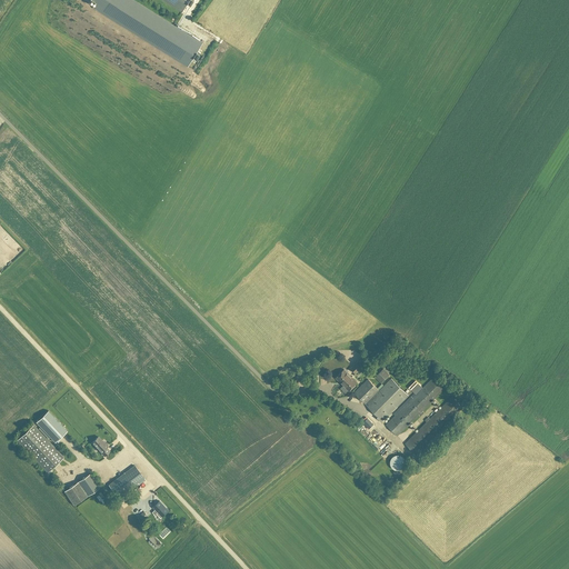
[(91,0),(97,3),(93,8),(189,67),(193,59),(198,61),(201,56),(197,53),(202,45),(131,0),(162,0),(182,12),(189,0),(91,0)]
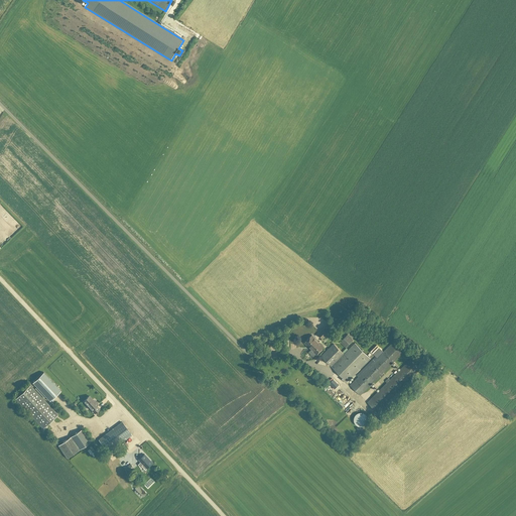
[(326,327),(318,335),(323,339),(330,332),(326,327)]
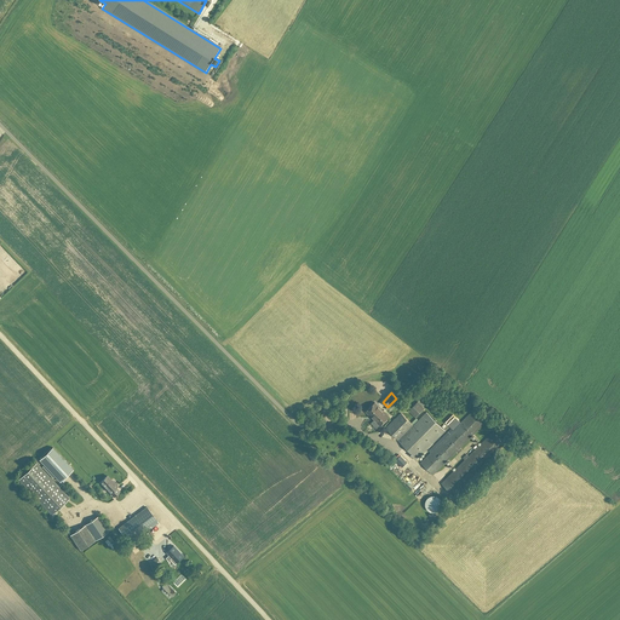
[(418,402),(408,411),(415,418),(424,409),(418,402)]
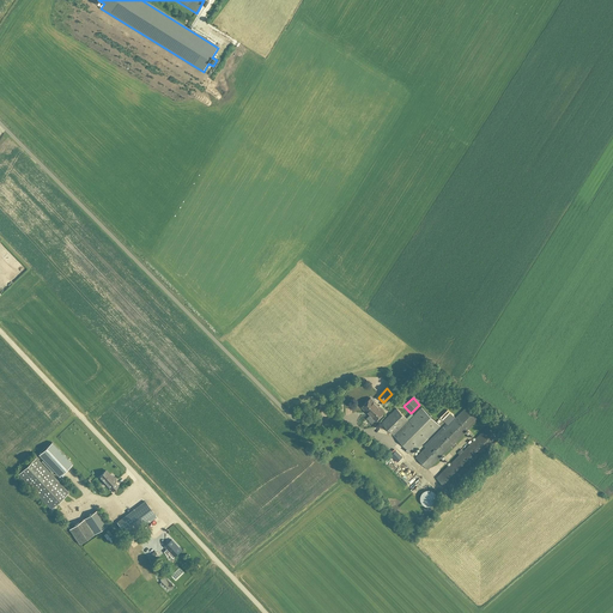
[(371,399),(362,407),(376,422),(384,412),(371,399)]
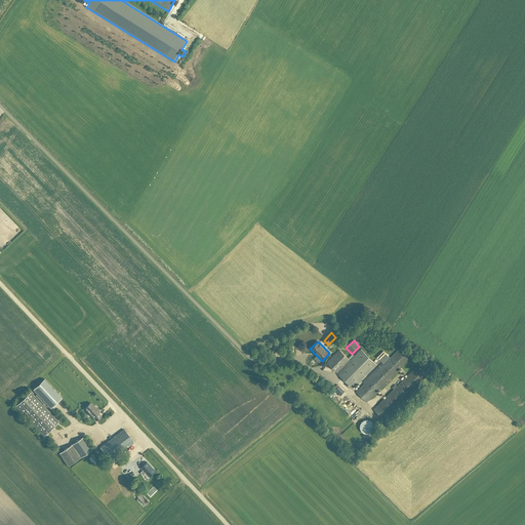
[(399,349),(356,392),(366,402),(387,382),(388,384),(391,381),(390,379),(409,360),(399,349)]
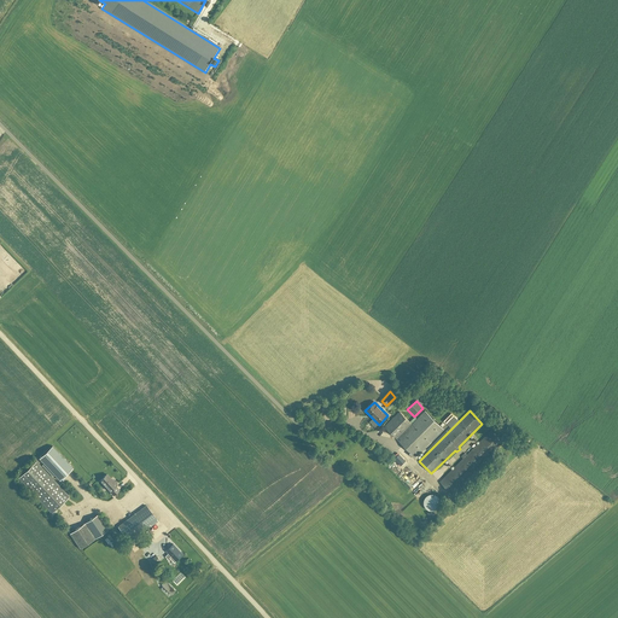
[(400,412),(385,427),(396,438),(412,424),(400,412)]
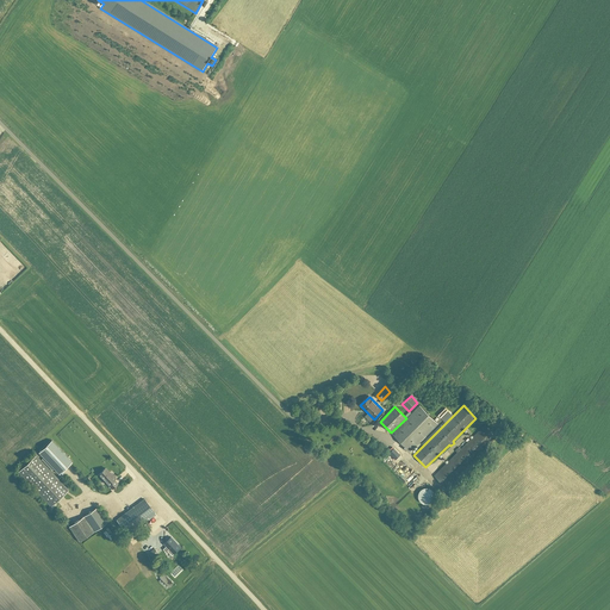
[(419,406),(392,434),(405,447),(404,448),(409,453),(437,424),(419,406)]
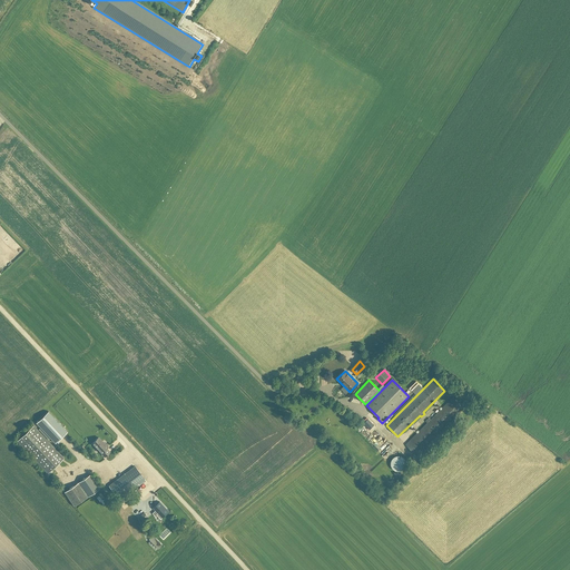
[(428,423),(405,444),(418,457),(463,410),(452,399),(431,420),(429,419),(425,421),(428,423)]
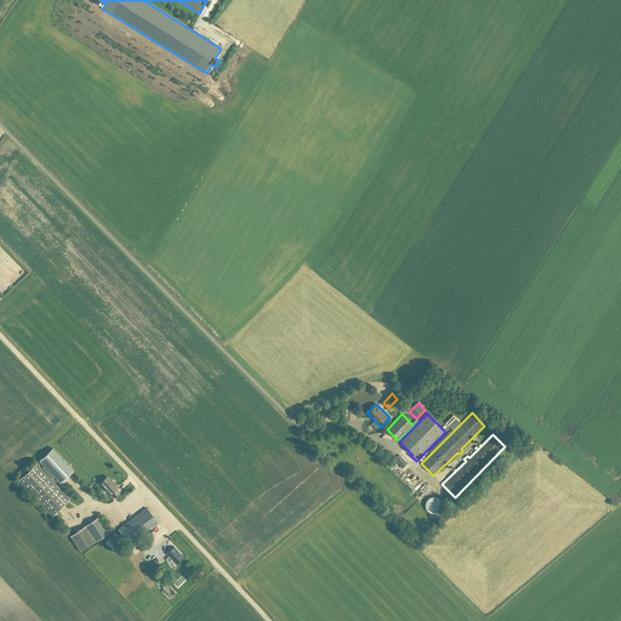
[(61,483),(74,471),(52,449),(39,461),(45,466),(43,468),(53,479),(55,478),(61,483)]
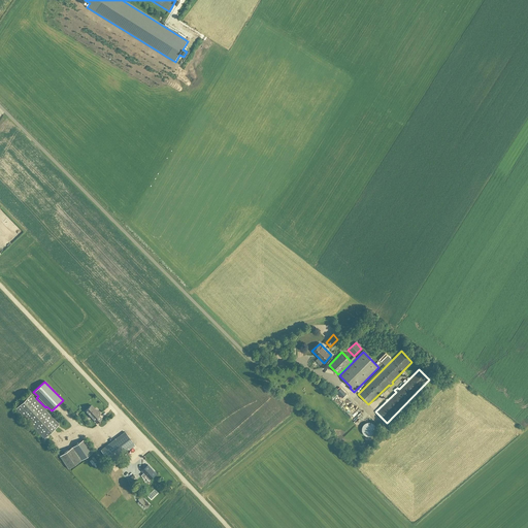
[(60,424),(31,394),(15,408),(44,438),(60,424)]
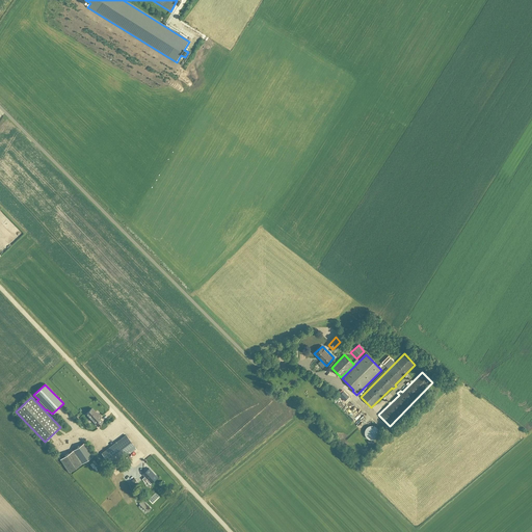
[(98,426),(103,422),(100,419),(101,418),(98,414),(98,415),(91,408),(86,415),(98,426)]
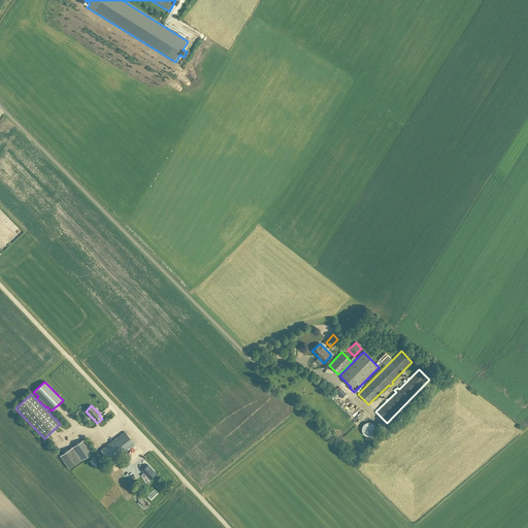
[(116,458),(134,443),(125,432),(101,450),(113,466),(119,462),(116,458)]
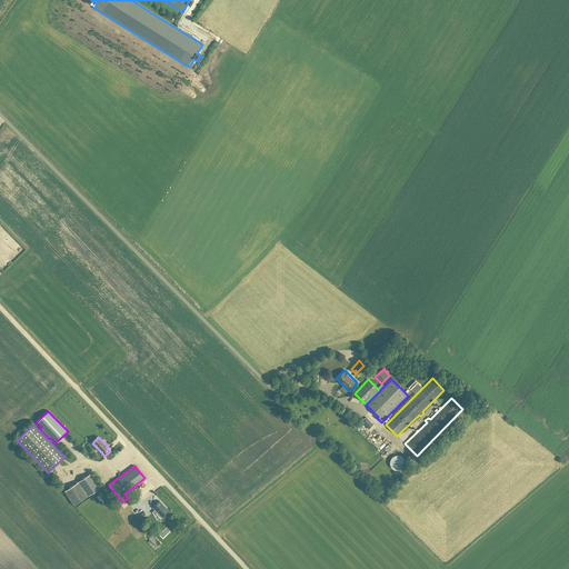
[(75,505),(99,488),(99,487),(90,473),(65,491),(75,505)]
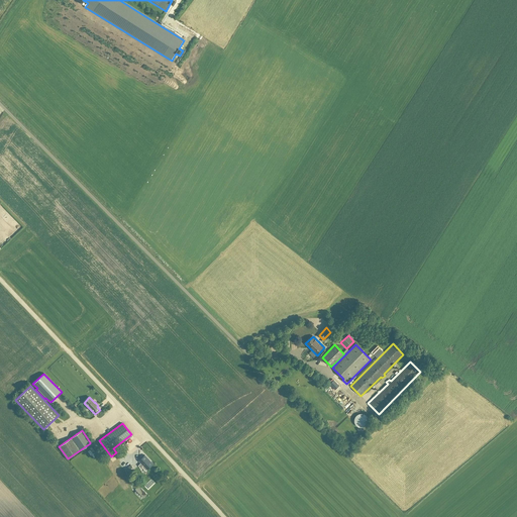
[(147,470),(153,464),(145,455),(139,461),(141,463),(138,466),(141,470),(144,467),(147,470)]
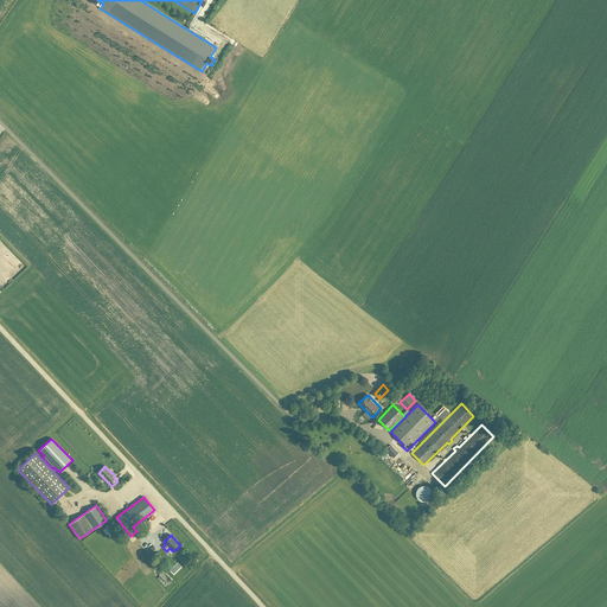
[(158,579),(161,581),(163,579),(168,585),(173,581),(163,570),(159,575),(160,576),(158,579)]
